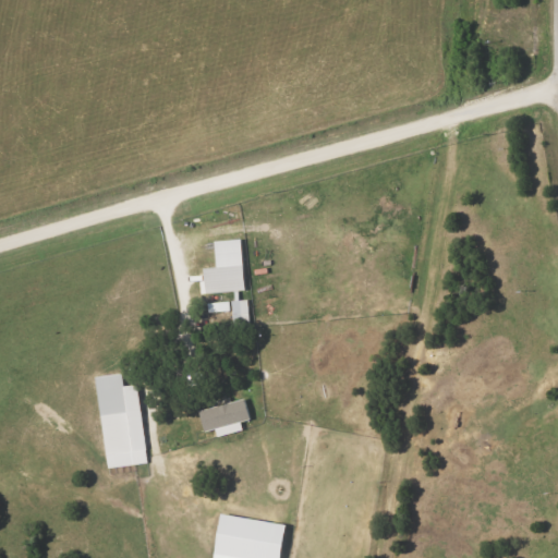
[(215,240),(216,267),(203,268),(204,280),(201,280),(201,293),(243,291),(241,239),(215,240)]
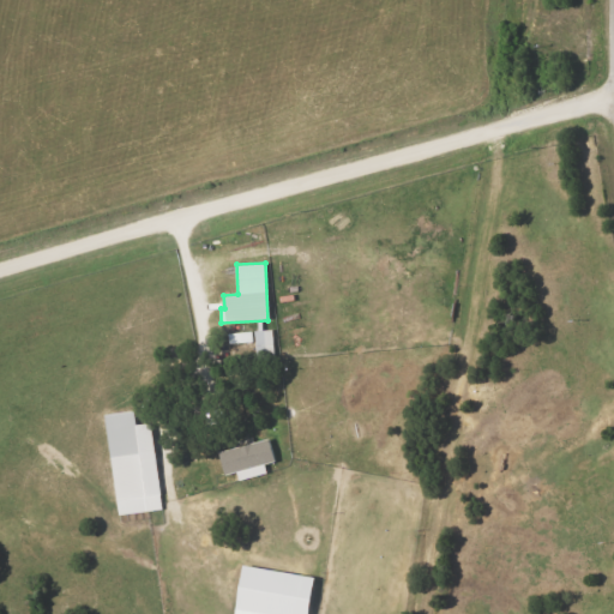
[(274,330),(256,330),(256,357),(274,357),(274,330)]
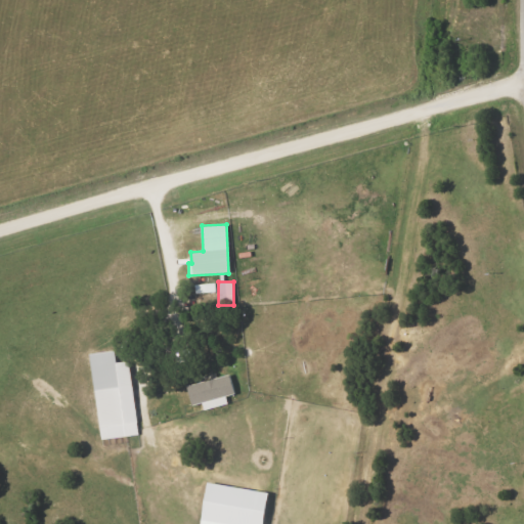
[(89,354),(99,439),(138,435),(129,360),(116,362),(114,351),(89,354)]
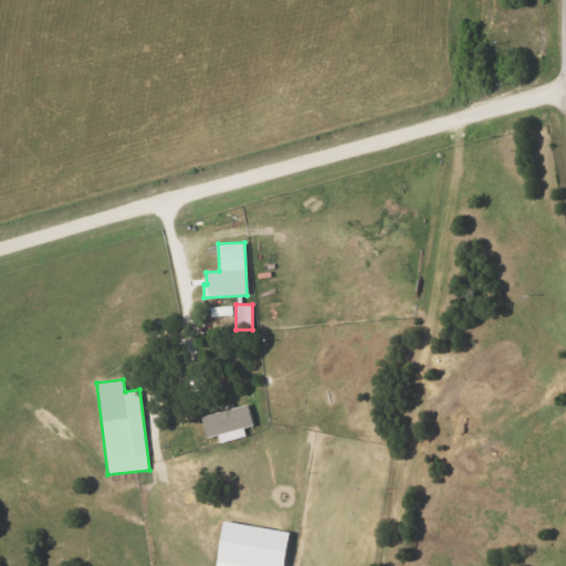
[(201,416),(207,438),(217,436),(219,443),(245,437),(243,428),(252,426),(247,405),(201,416)]
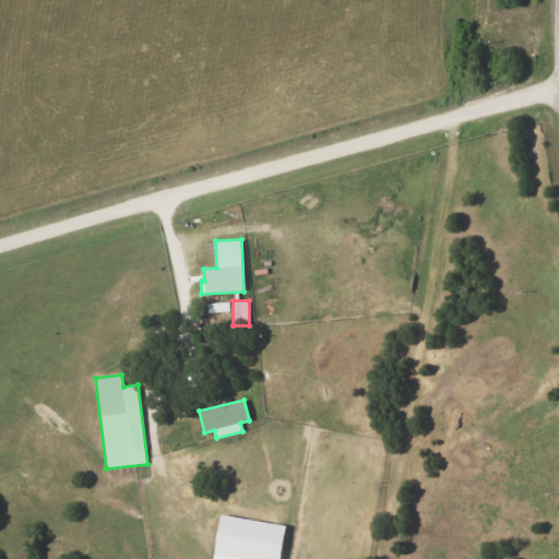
[(278,558),(284,525),(218,515),(212,558),(278,558)]
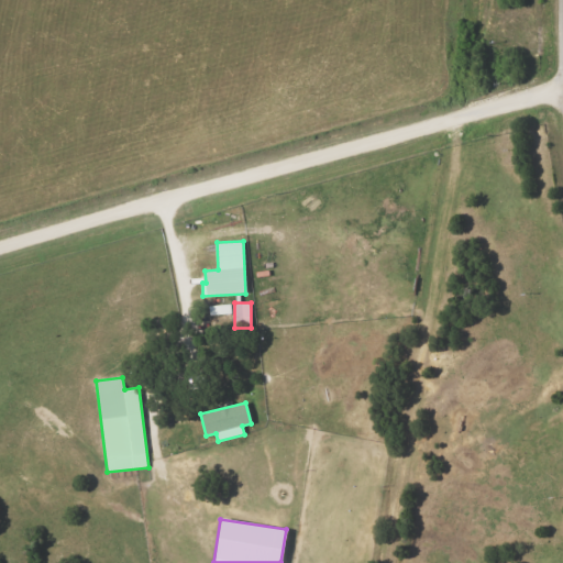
All buildings are outlined.
